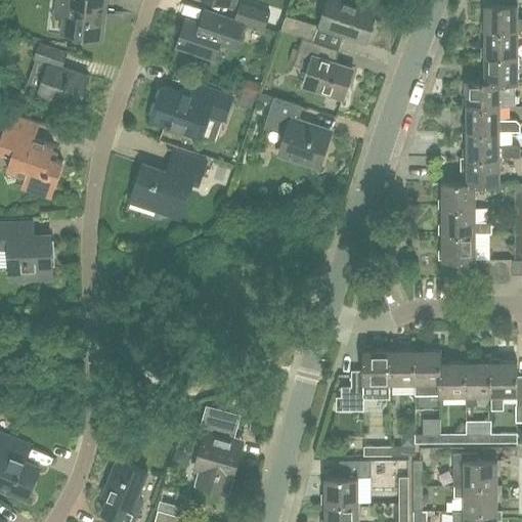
[(103,0),(64,0),(61,36),(99,41),(103,0)]
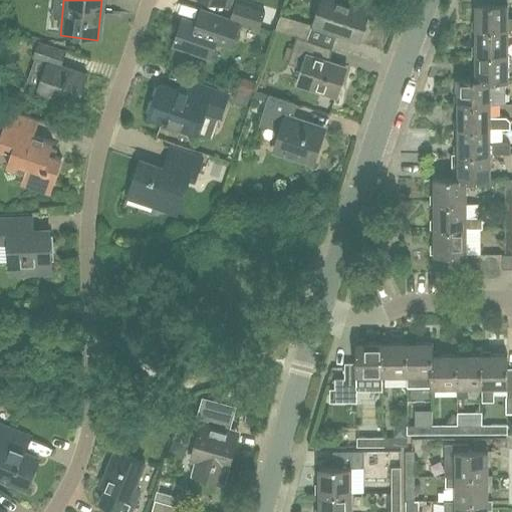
[(354,41),(365,9),(338,0),(324,0),(315,28),(354,41)]
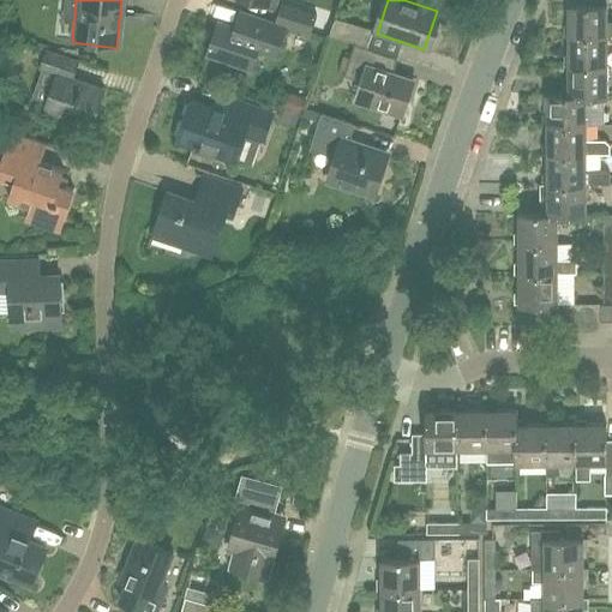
[(310,34),(316,17),(281,5),(275,22),(310,34)]
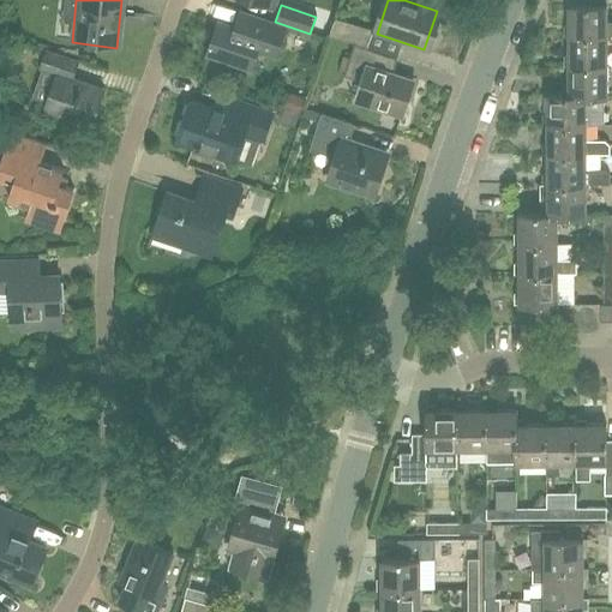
[(568,37),(606,37),(611,37),(611,24),(606,25),(606,7),(568,7),(568,37)]
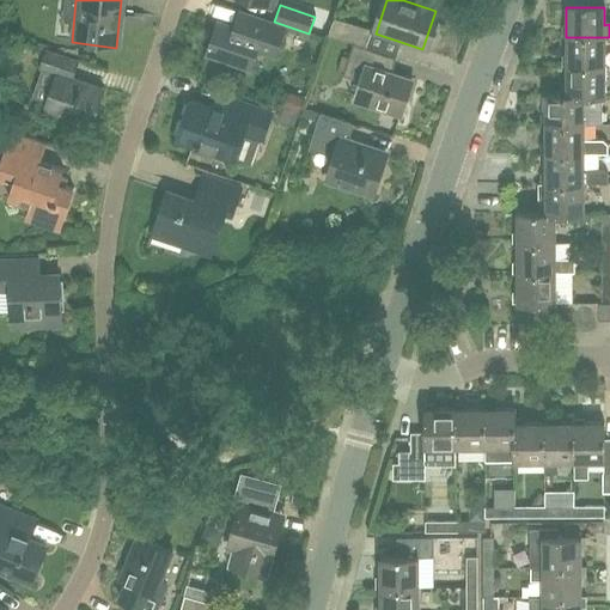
[(284,29),(248,17),(237,13),(232,29),(215,24),(205,56),(250,71),(255,54),(273,60),(284,29)]
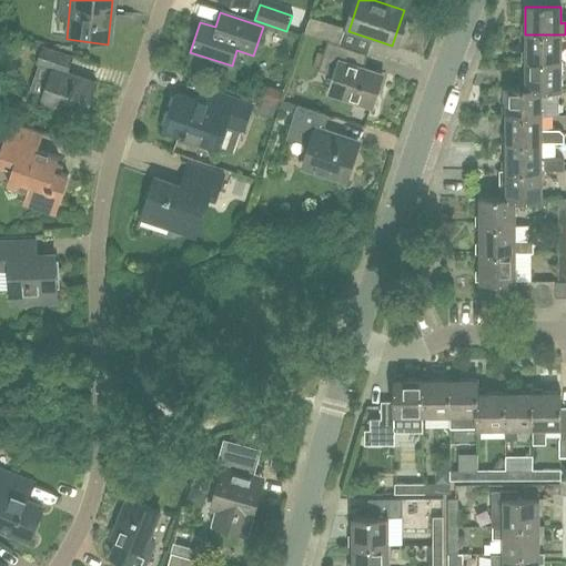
[(310,19),(304,34),(326,42),(337,46),(343,29),(310,19)]
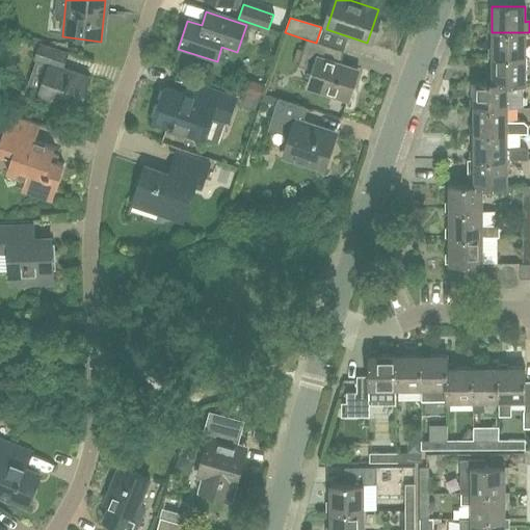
[(525,58),(525,32),(492,32),(492,58),(525,58)]
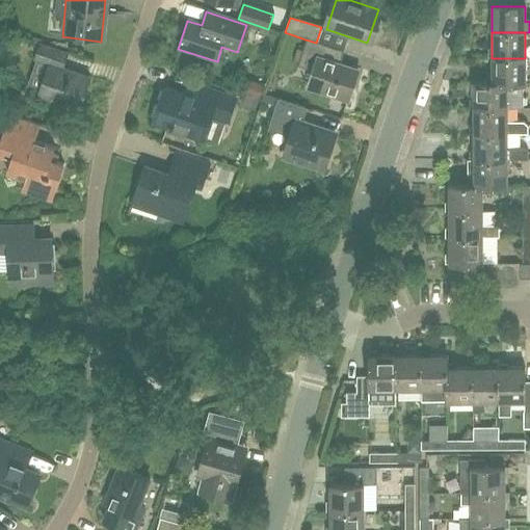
[(336,49),(316,43),(306,40),(301,53),(296,51),(293,62),(298,64),(297,67),(313,72),(308,88),(346,101),(356,71),(332,62),(336,49)]
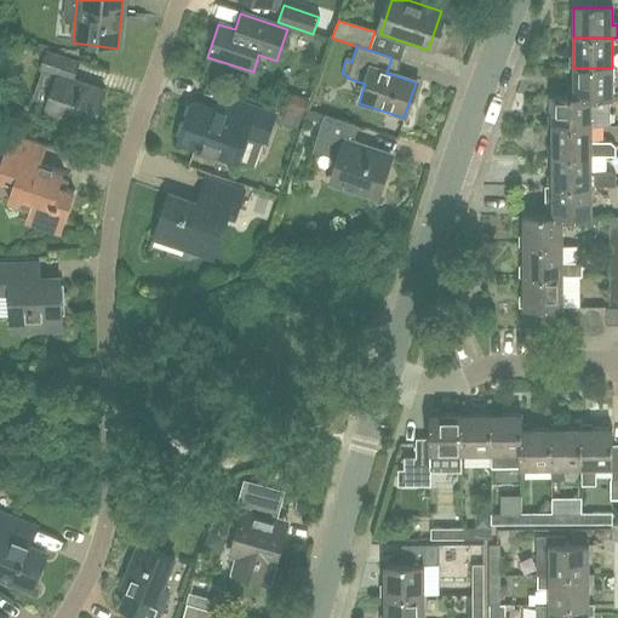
[(78,63),(46,53),(34,50),(32,59),(43,64),(40,70),(56,76),(44,113),(91,129),(103,92),(72,81),(78,63)]
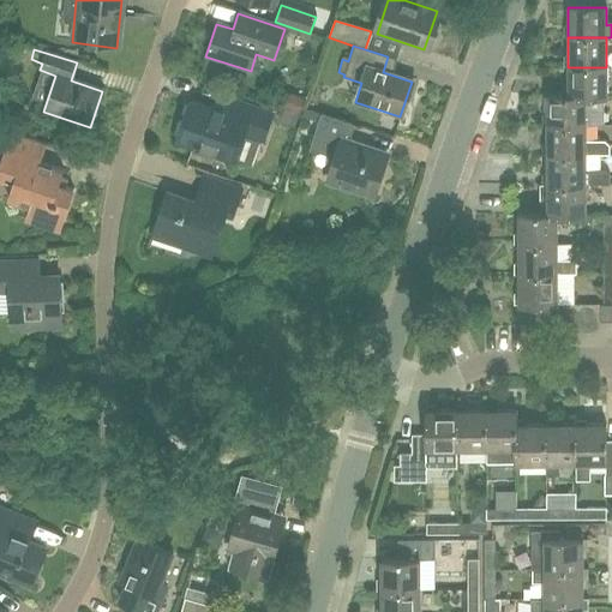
[(585,97),(601,97),(606,97),(606,67),(568,67),(568,96),(568,97),(585,96),(585,97)]
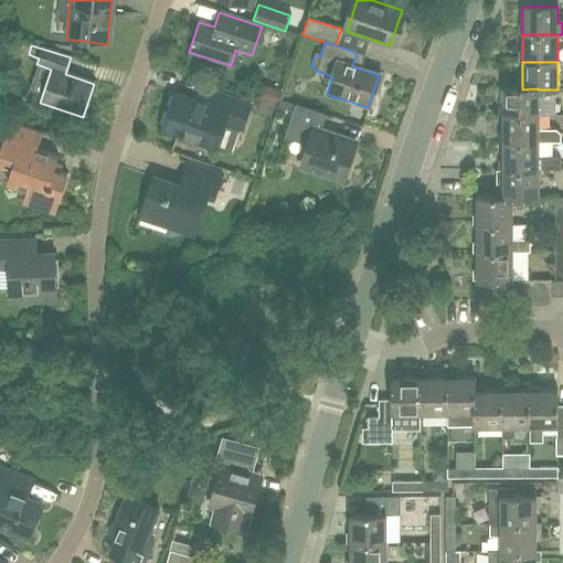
[(553,104),(553,89),(538,89),(538,88),(522,89),(522,88),(502,88),(502,117),(538,117),(538,116),(553,117),(553,104)]
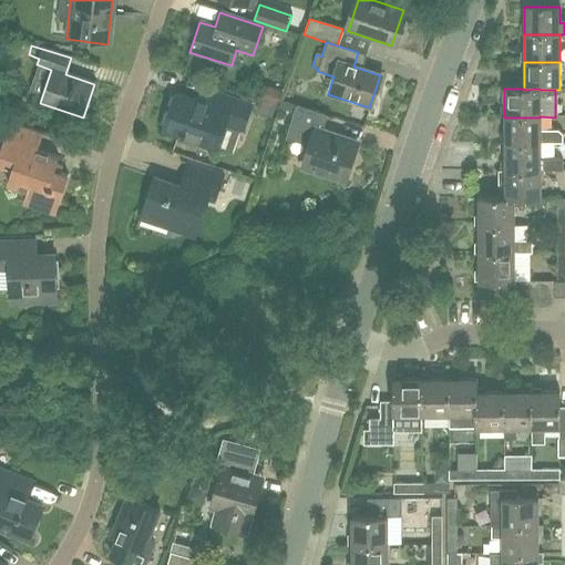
[(242,132),(250,105),(219,95),(214,109),(175,96),(163,132),(216,150),(224,125),(242,132)]
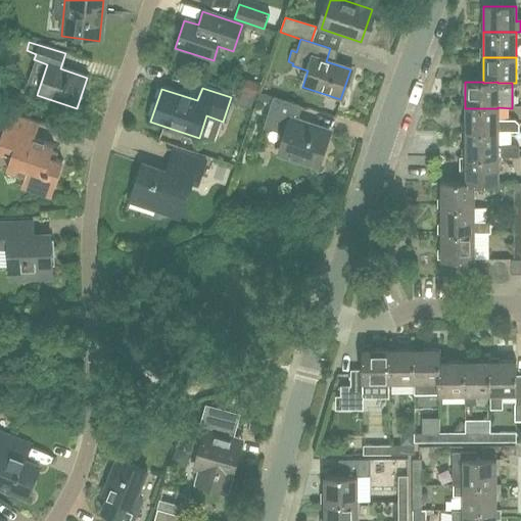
[(272,98),(257,94),(254,101),(270,105),(264,124),(286,131),(279,153),(318,166),(328,133),(296,123),(301,107),(272,98)]
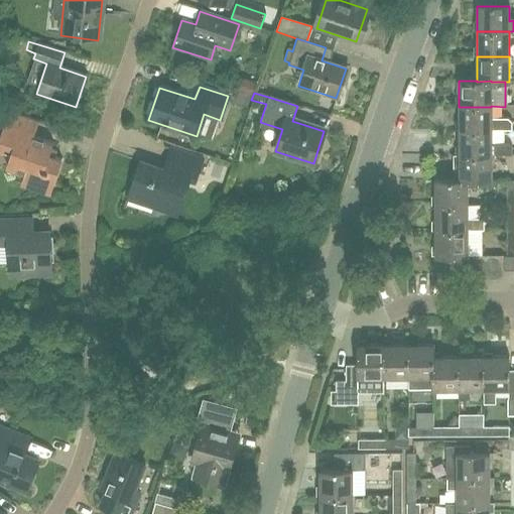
[(491,119),(491,107),(459,107),(459,131),(491,131),(511,131),(511,123),(507,119),(491,119)]
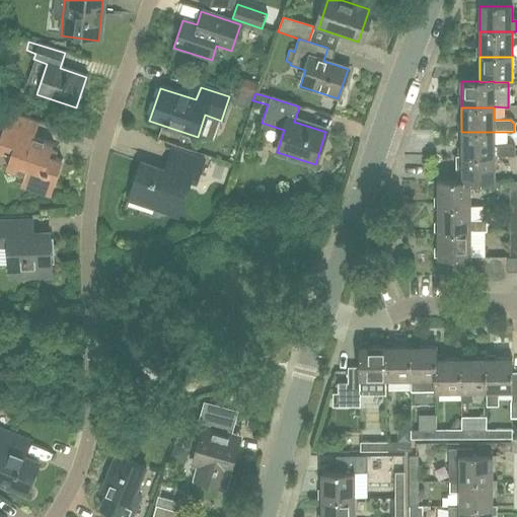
[(48,197),(61,161),(48,156),(52,145),(32,138),(38,123),(9,114),(0,139),(0,154),(9,158),(5,170),(23,176),(20,188),(48,197)]
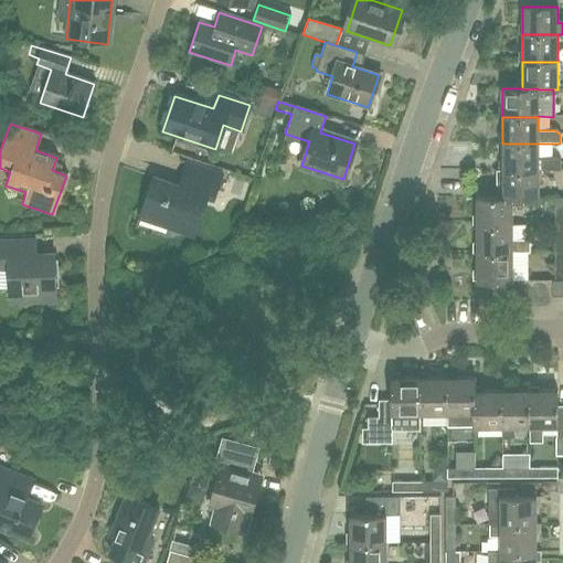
[(502,171),(538,171),(560,171),(560,162),(555,158),(538,158),(538,144),(502,144),(502,171)]
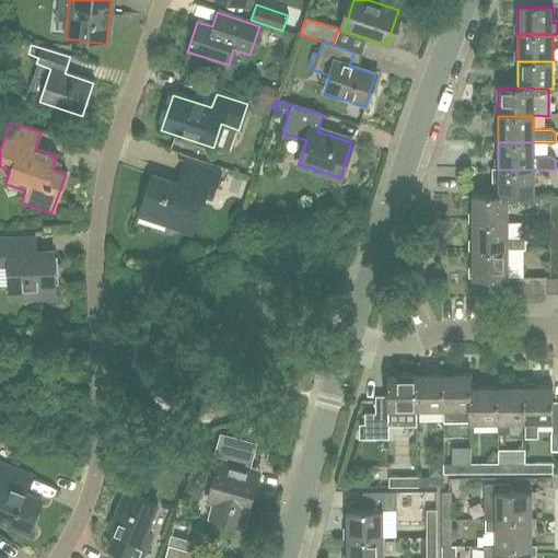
[(211,199),(219,175),(185,163),(177,185),(151,176),(138,217),(193,234),(205,197),(211,199)]
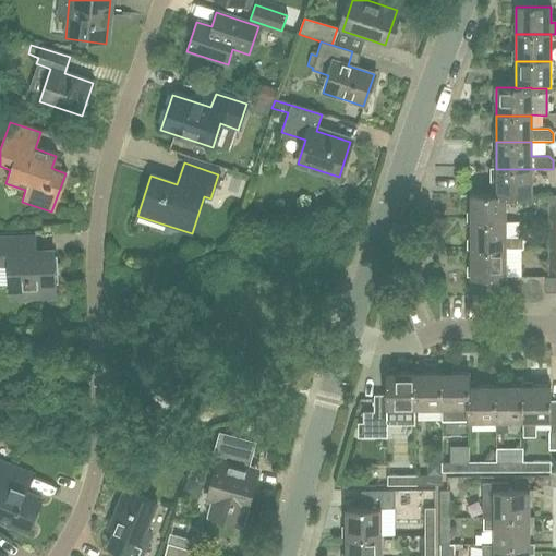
[(505,196),(505,197),(531,196),(531,169),(496,169),(496,195),(496,196),(505,196)]
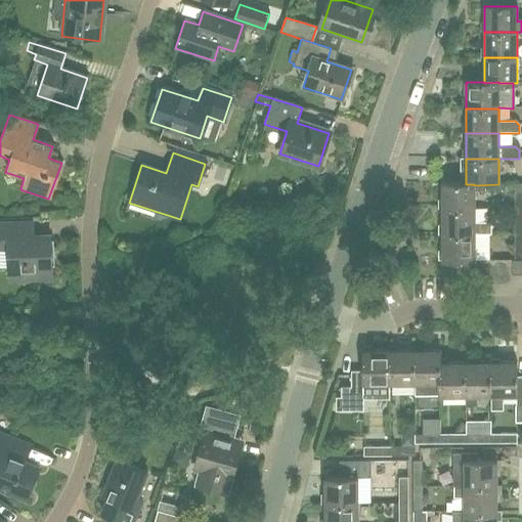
[(474,210),(474,185),(474,184),(466,184),(466,183),(441,183),(441,210),(474,210)]
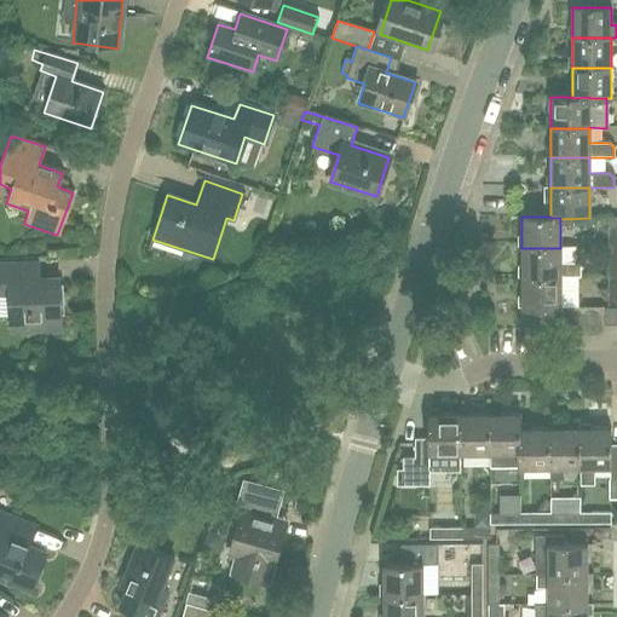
[(605,248),(616,247),(616,219),(593,219),(593,235),(605,235),(605,248)]
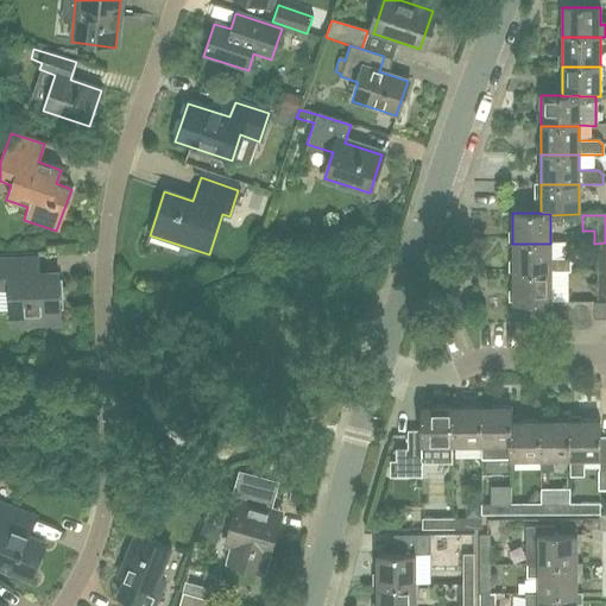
[(594,272),(605,272),(605,242),(594,244),(594,272)]
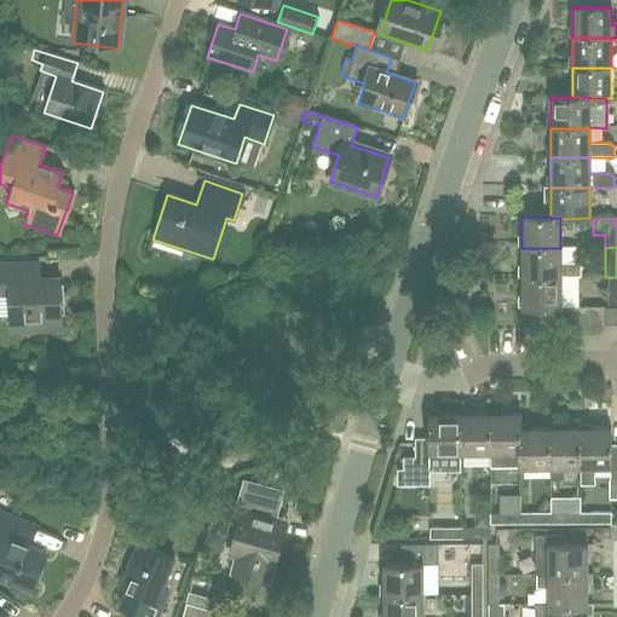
[(522,278),(560,278),(571,278),(571,264),(560,264),(560,248),(522,248),(522,278)]
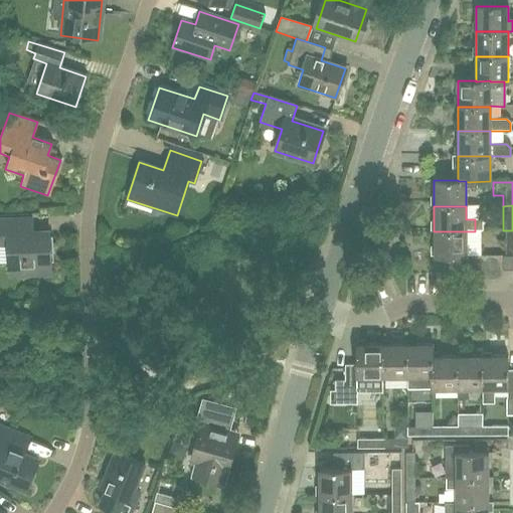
[(8,277),(49,276),(48,233),(31,234),(31,219),(0,220),(0,245),(7,245),(8,277)]
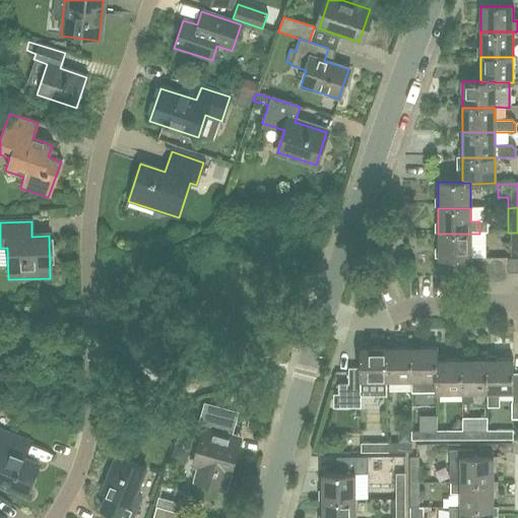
[(509,258),(517,258),(517,233),(508,233),(509,258)]
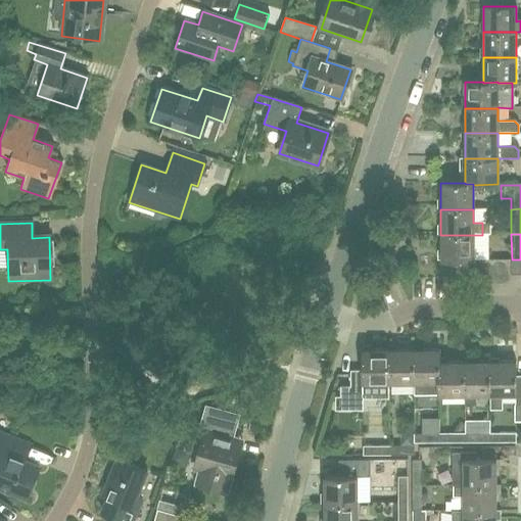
[(473,259),(473,235),(440,235),(440,259),(473,259)]
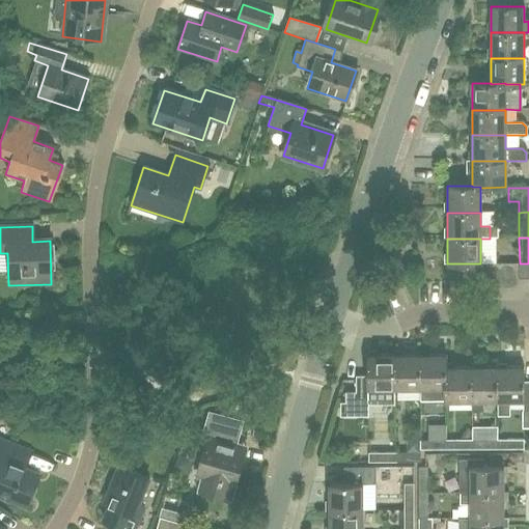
[(480,287),(494,287),(494,263),(480,263),(480,287)]
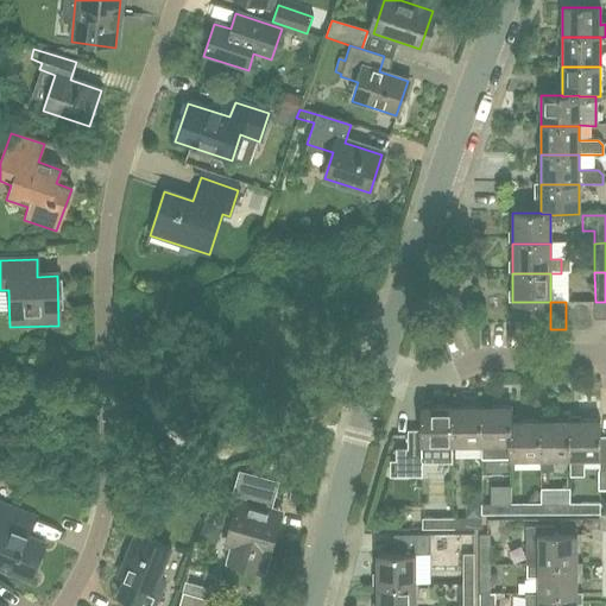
[(566,329),(580,329),(580,302),(566,302),(566,329)]
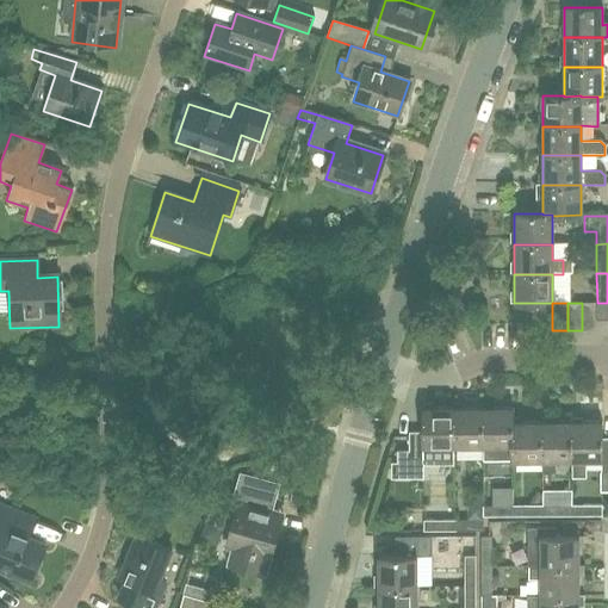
[(596,330),(595,320),(595,303),(582,303),(582,330),(596,330)]
